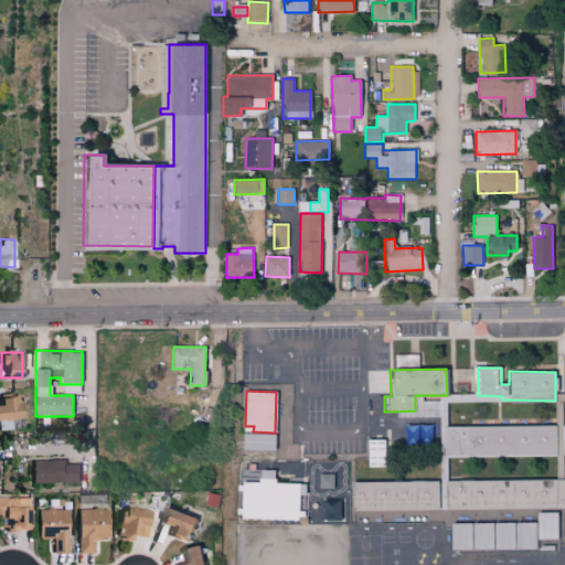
[(0,418),(17,419),(16,396),(0,396),(0,418)]
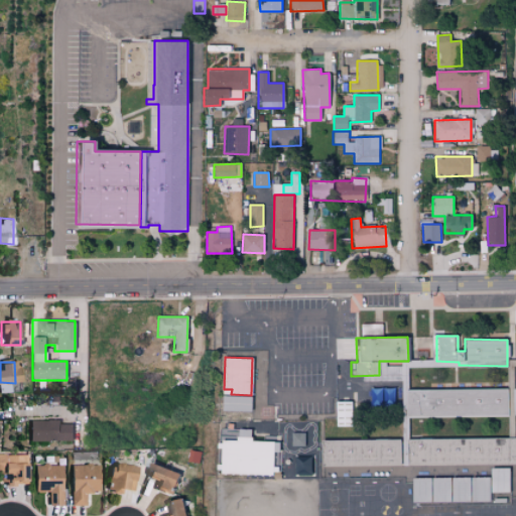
[(507,388),(405,390),(406,417),(508,415),(507,388)]
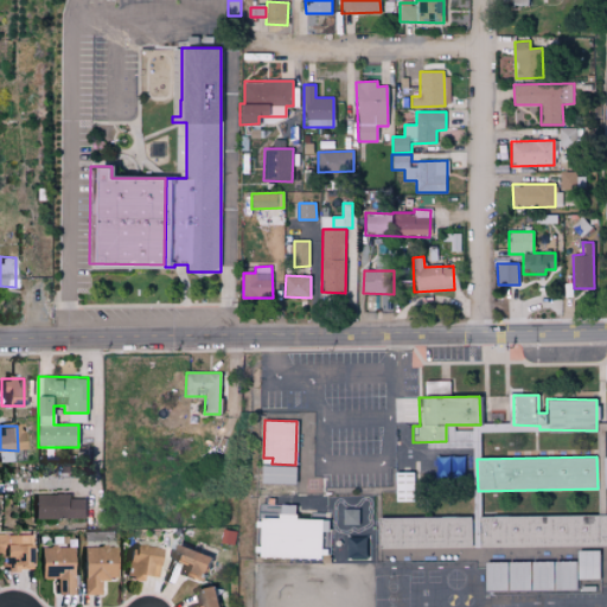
[(261,483),(294,484),(295,466),(261,465),(261,483)]
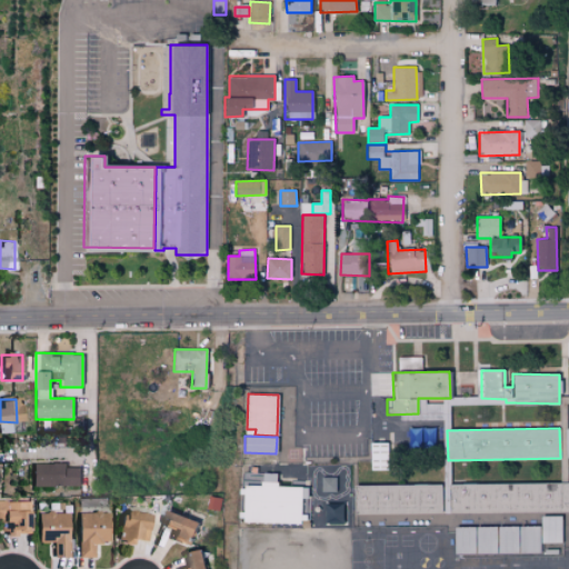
[(370,470),(387,470),(387,442),(369,442),(370,470)]
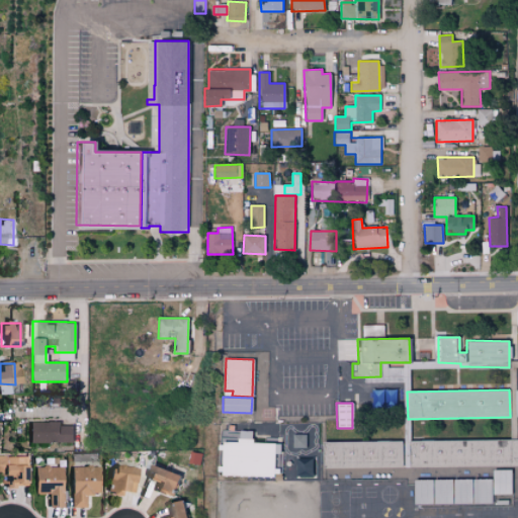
[(60,422),(28,421),(27,442),(72,443),(73,426),(59,425),(60,422)]
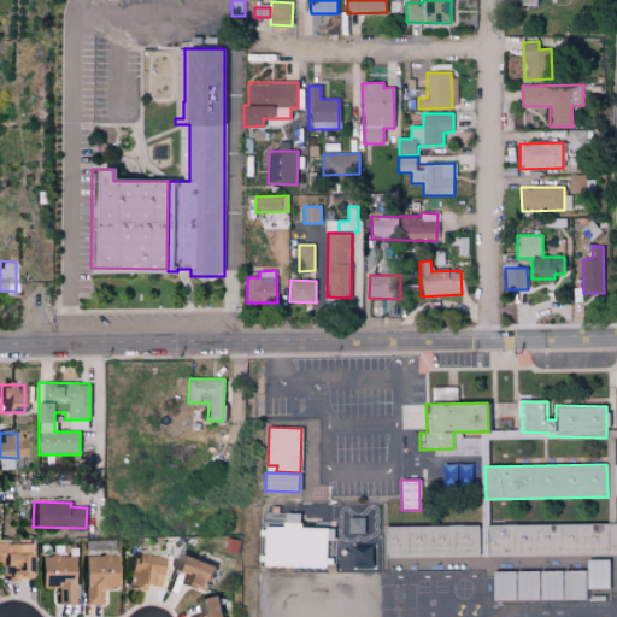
[(262,566),(330,568),(331,528),(299,527),(300,513),(283,512),(282,527),(263,527),(262,566)]
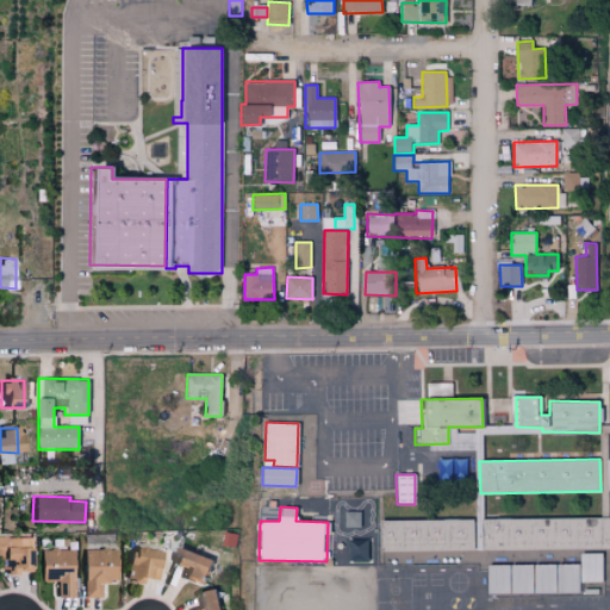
[(344,528),(360,527),(360,512),(344,512),(344,528)]
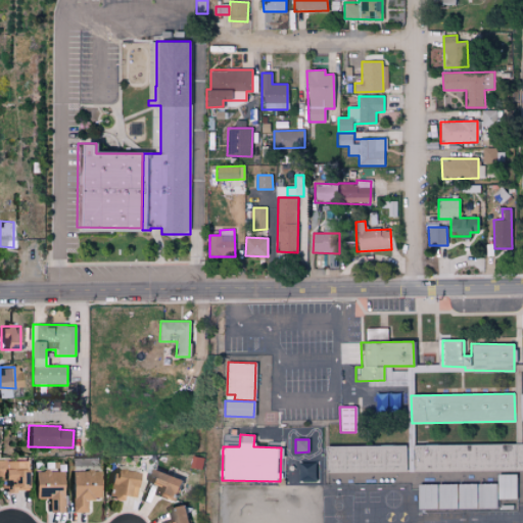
[(522,470),(522,443),(413,445),(413,472),(522,470)]
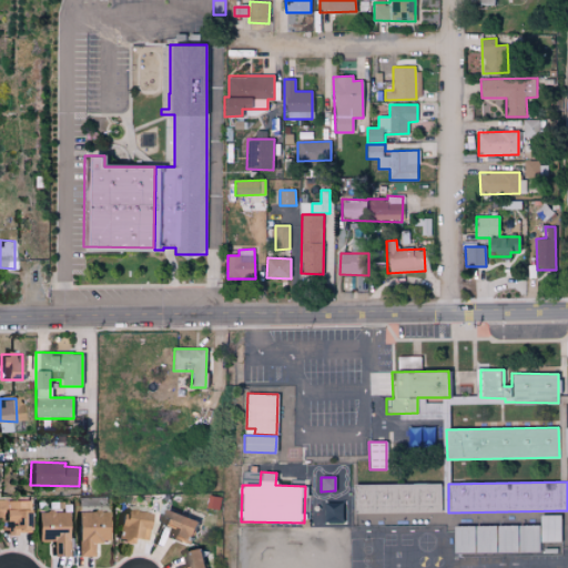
[(440,484),(353,485),(353,514),(440,513),(440,484)]
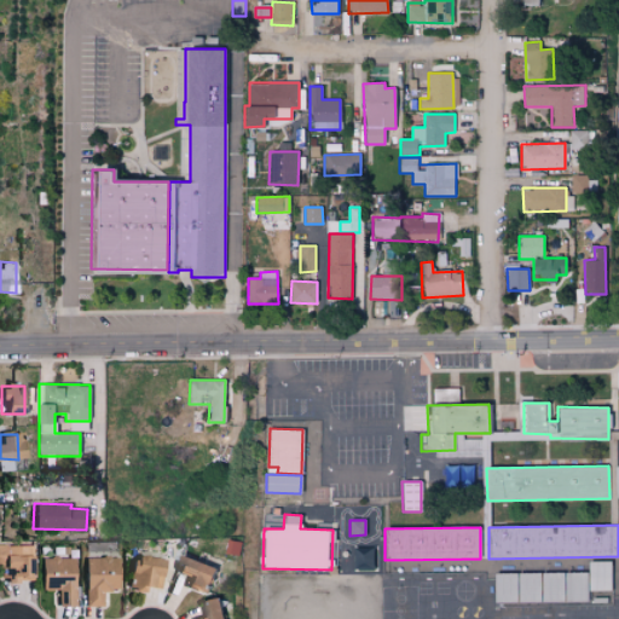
[(225,553),(239,555),(241,542),(226,541),(225,553)]
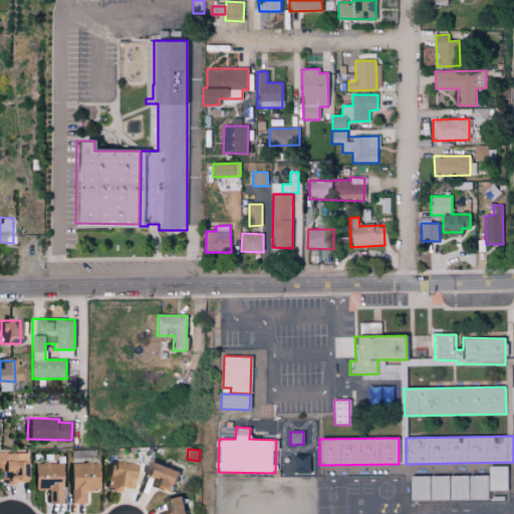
[(26,453),(0,452),(0,471),(6,472),(6,482),(26,482),(26,453)]
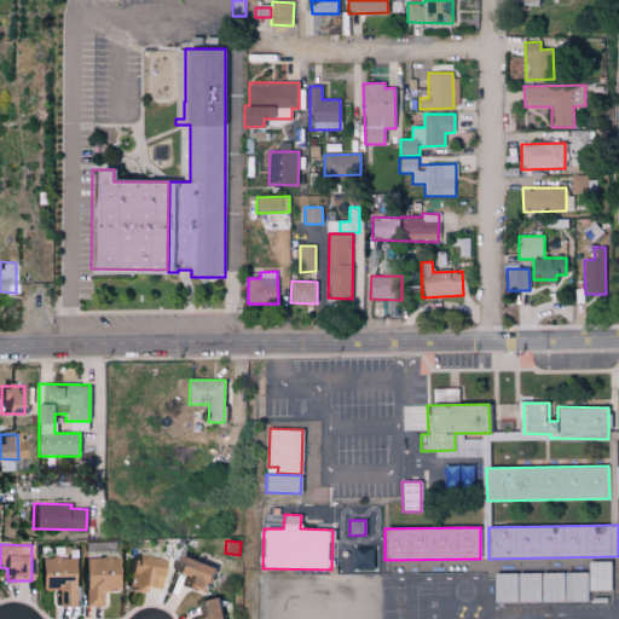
[(353,548),(353,571),(372,571),(372,548),(353,548)]
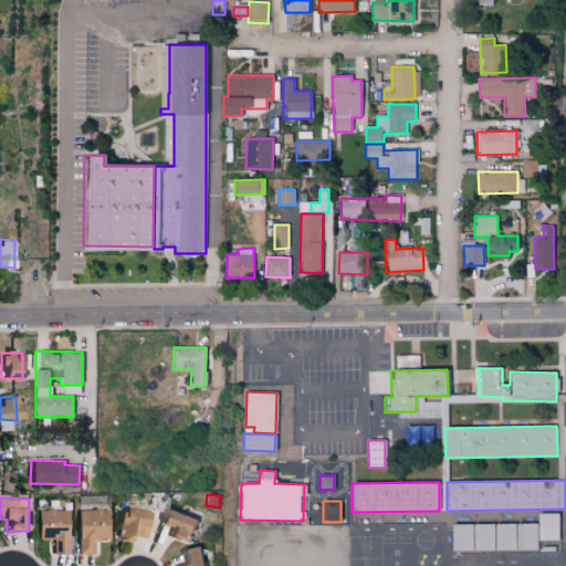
[(145,537),(149,512),(118,506),(113,538),(126,541),(127,535),(145,537)]
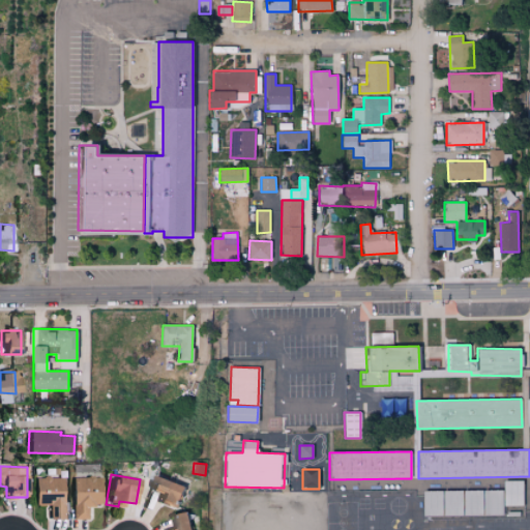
[(181,487),(152,474),(147,488),(159,494),(156,500),(173,507),(181,487)]
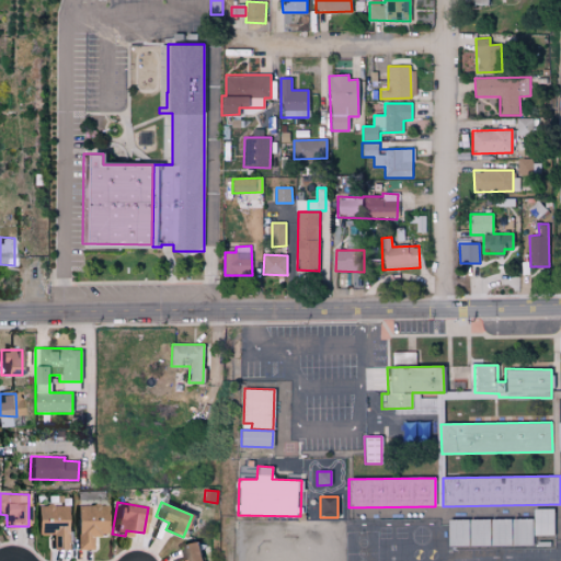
[(36,534),(57,535),(56,549),(66,549),(67,505),(37,504),(36,534)]
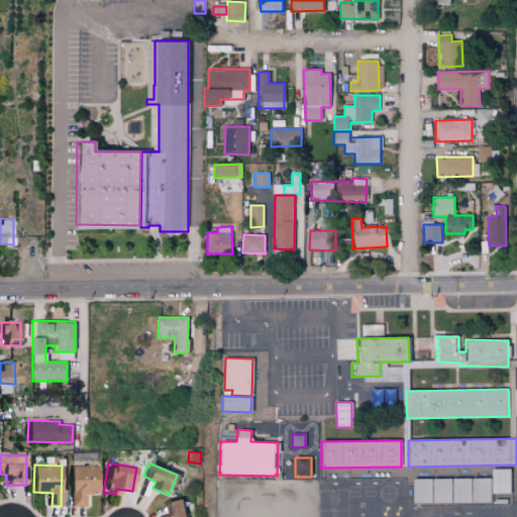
[(96,492),(96,464),(70,464),(70,506),(85,506),(85,492),(96,492)]
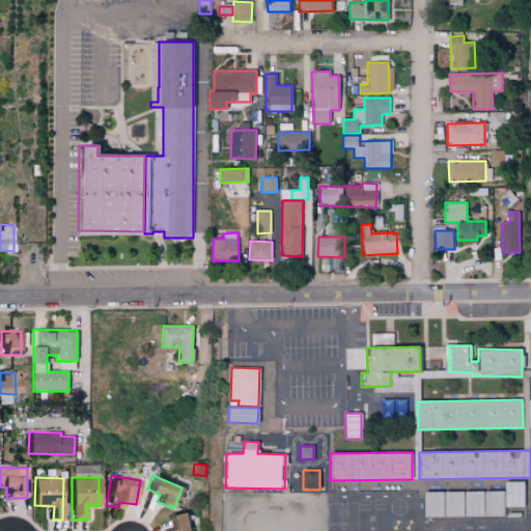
[(525,482),(506,481),(505,506),(525,507),(525,482)]
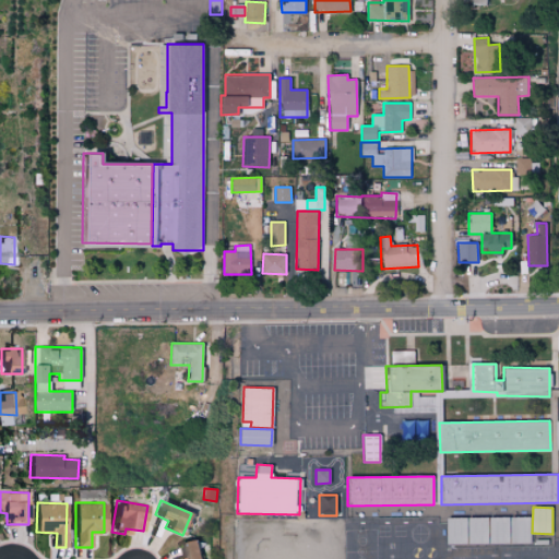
[(445,518),(445,544),(532,543),(532,516),(445,518)]
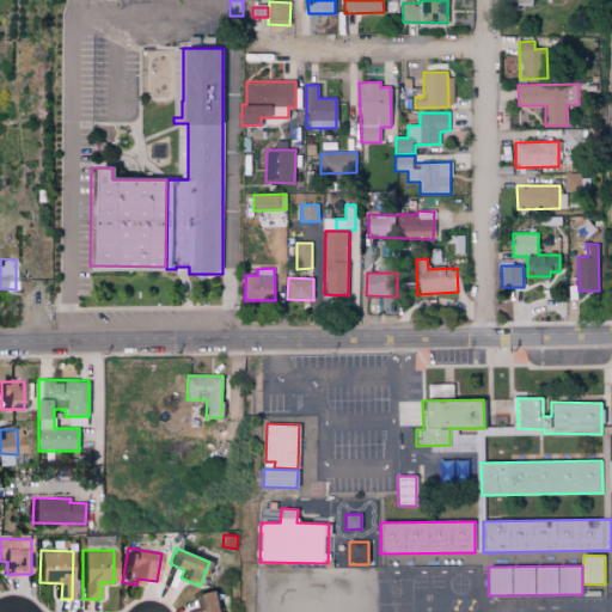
[(189,611),(219,611),(214,591),(195,594),(199,609),(189,611)]
